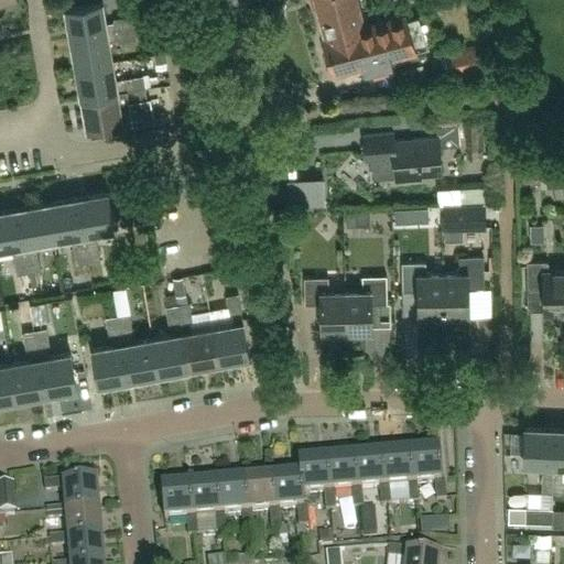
[(315,0),(324,29),(326,38),(325,38),(335,75),(356,68),(365,66),(366,71),(392,64),(391,58),(405,54),(415,52),(414,49),(405,20),(405,17),(365,28),(356,0),(315,0)]
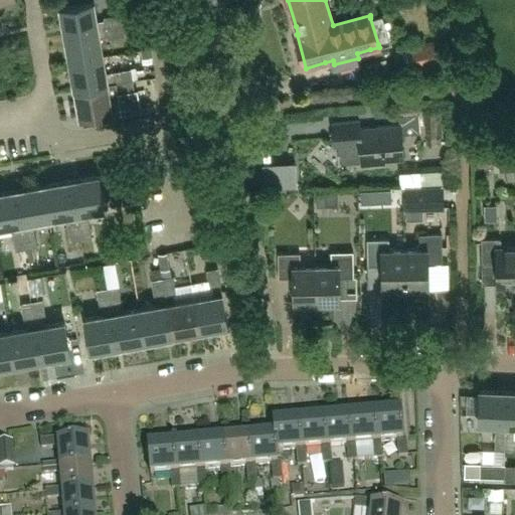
[(66,34),(124,25),(122,14),(104,17),(105,20),(97,21),(93,1),(61,7),(66,34)]
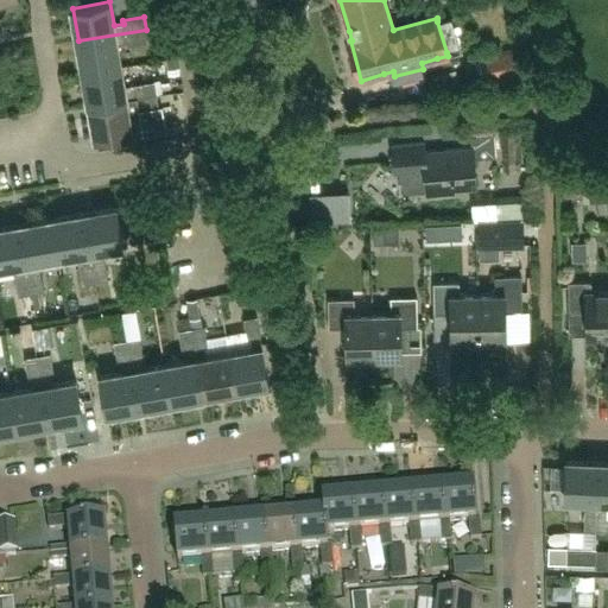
[(149,42),(146,30),(78,40),(83,74),(121,67),(116,44),(127,42),(127,45),(149,42)]
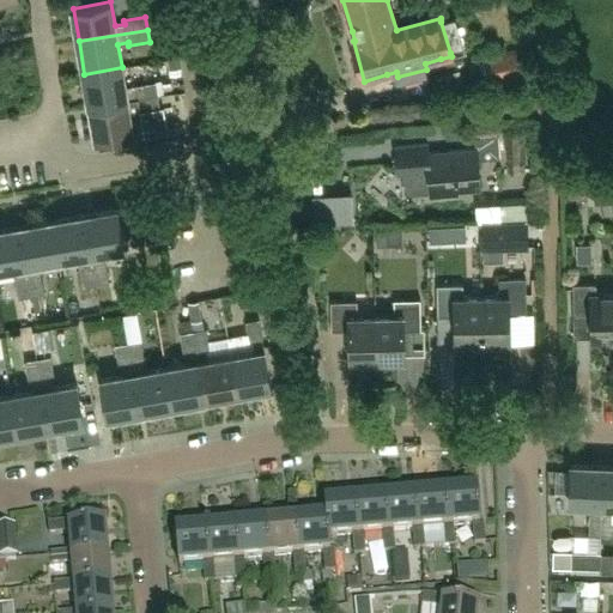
[(486,56),(491,80),(530,72),(525,48),(486,56)]
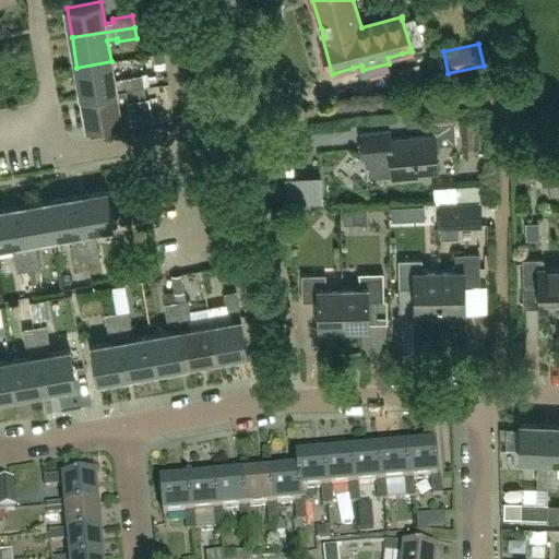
[(111,61),(76,68),(82,97),(144,86),(142,74),(123,78),(123,81),(115,83),(111,61)]
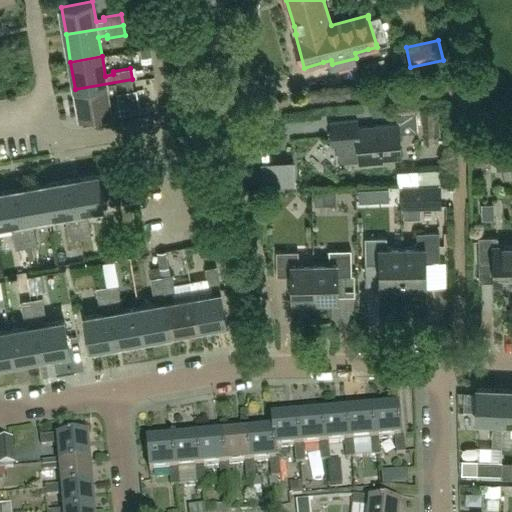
[(134,90),(132,79),(75,89),(80,117),(110,111),(111,115),(121,114),(118,93),(134,90)]
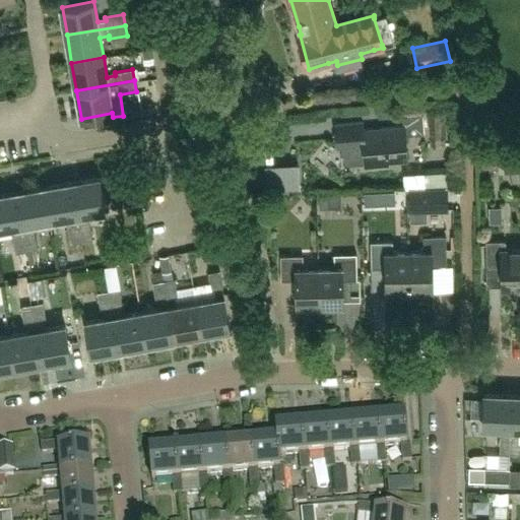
[(363,121),(336,124),(338,148),(345,147),(346,165),(365,163),(366,167),(389,165),(389,161),(407,160),(404,127),(423,126),(421,109),(402,111),(403,126),(363,130),(363,121)]
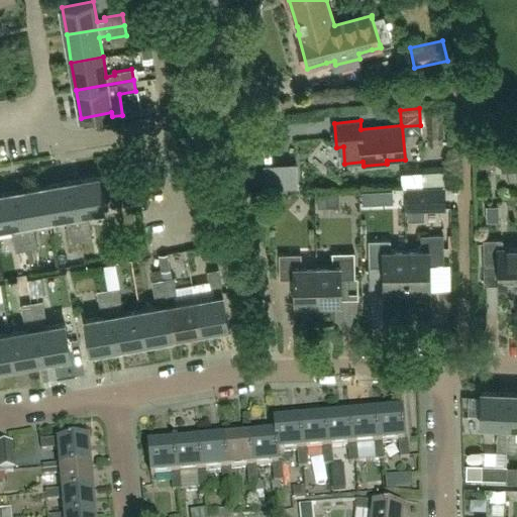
[(100,177),(72,182),(82,239),(88,238),(93,237),(89,220),(86,220),(85,212),(105,208),(100,177)]
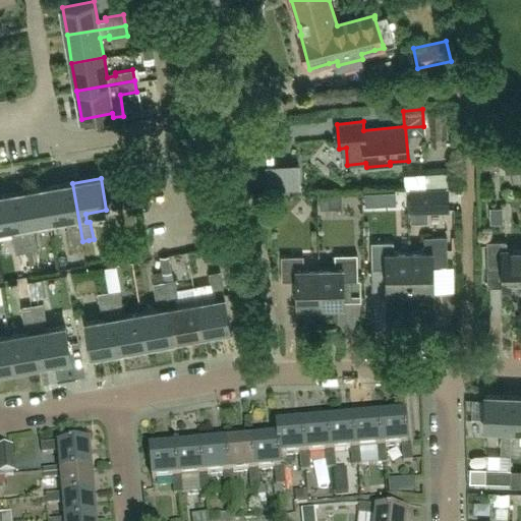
[(71,243),(82,241),(72,183),(44,188),(50,220),(70,217),(71,225),(68,225),(71,243)]
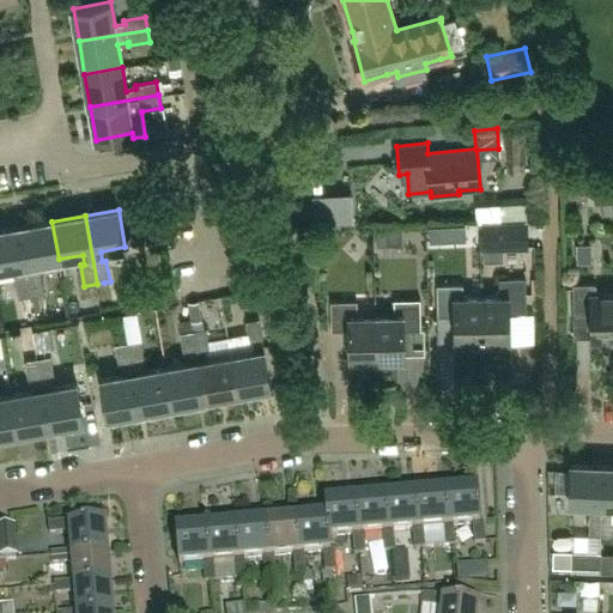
[(52,222),(19,228),(31,296),(44,293),(41,272),(37,273),(35,263),(59,259),(52,222)]
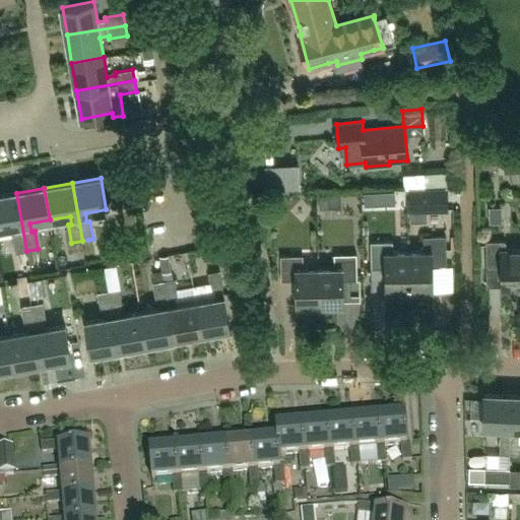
[(378,204),(377,202),(377,191),(363,191),(364,205),(378,204)]
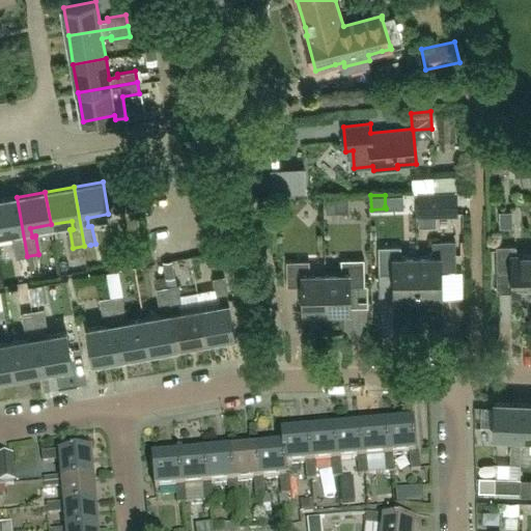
[(456,196),(419,197),(419,216),(456,215),(456,196)]
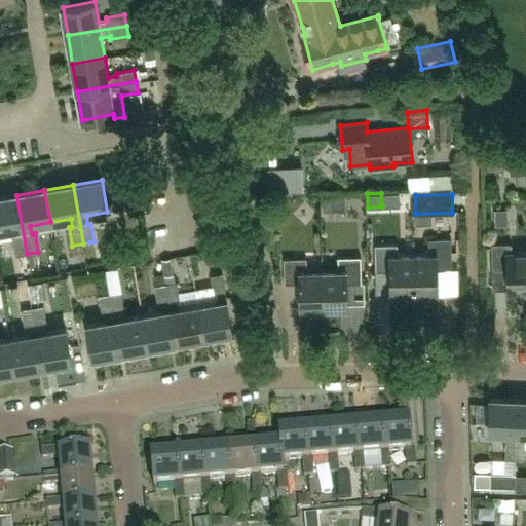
[(16,256),(27,254),(16,195),(0,197),(0,230),(14,228),(16,236),(13,237),(16,256)]
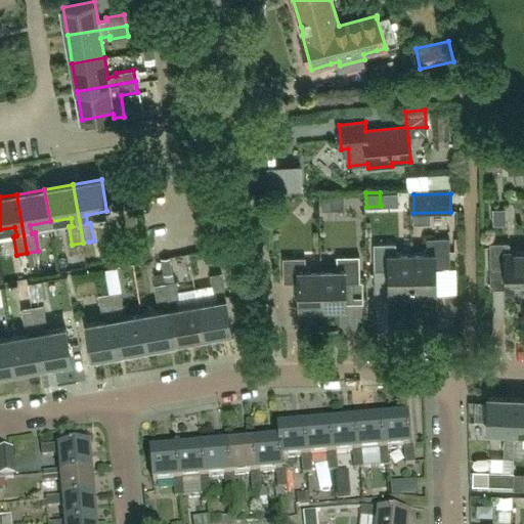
[(427,238),(427,253),(412,253),(412,294),(437,293),(436,268),(450,268),(449,237),(427,238)]
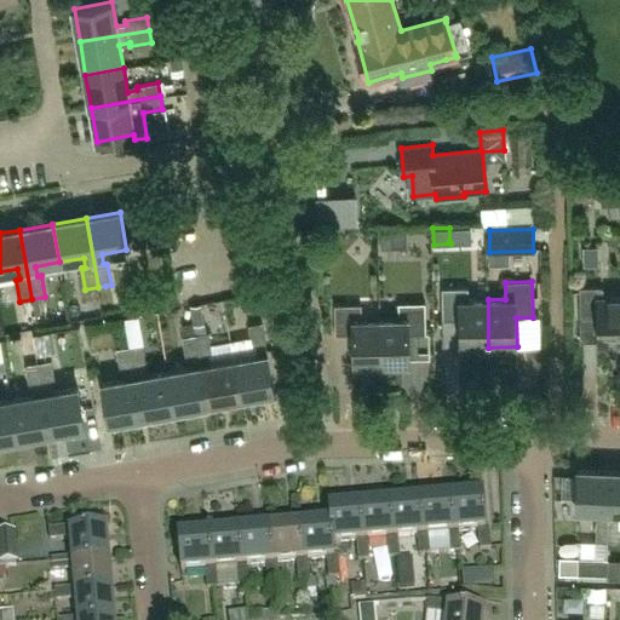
[(488,348),(488,299),(469,299),(469,287),(442,288),(442,320),(460,319),(460,348),(488,348)]
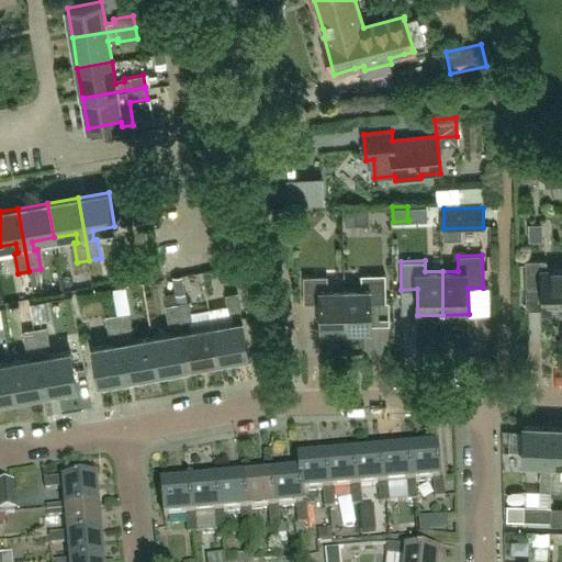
[(561,312),(561,268),(547,269),(547,260),(525,260),(526,289),(541,288),(542,313),(561,312)]
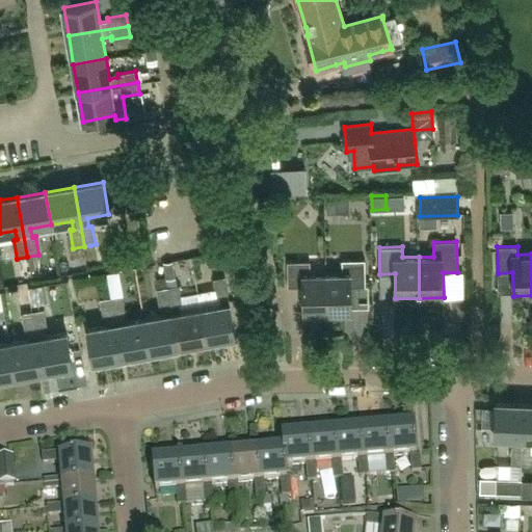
[(342,273),(326,273),(327,313),(351,312),(351,287),(366,286),(365,260),(342,260),(342,273)]
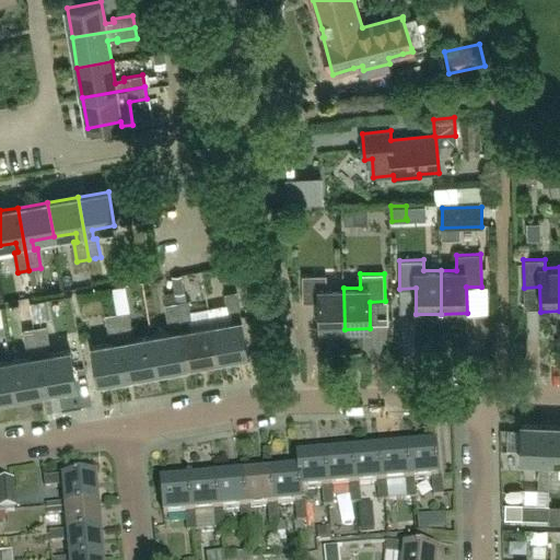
[(345,329),(343,288),(327,289),(326,275),(302,276),(303,303),(318,303),(319,329),(345,329)]
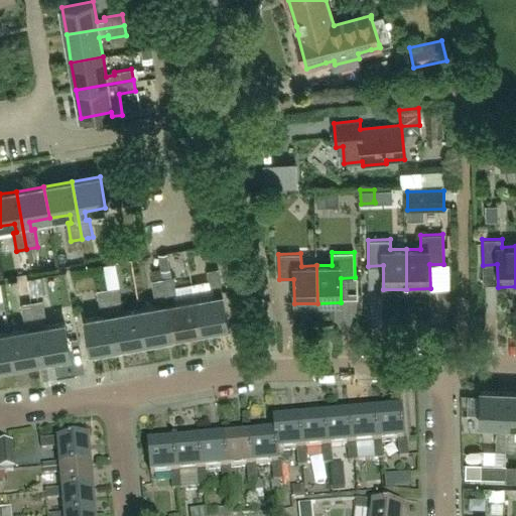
[(216,295),(196,299),(201,331),(229,326),(223,294),(219,268),(208,270),(211,288),(214,287),(216,295)]
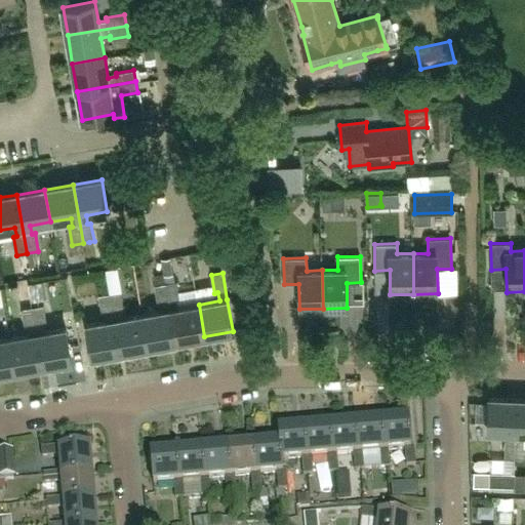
[(204,336),(199,305),(178,308),(177,299),(180,299),(177,281),(166,283),(176,341),(204,336)]
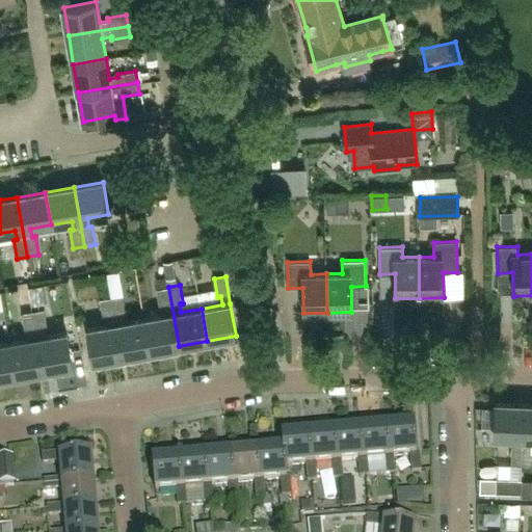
[(179,346),(168,287),(157,289),(160,308),(163,307),(165,315),(144,319),(151,351),(179,346)]
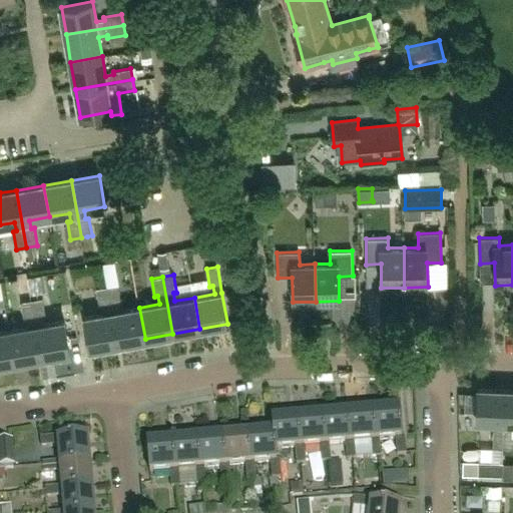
[(31,299),(27,278),(18,279),(21,300),(31,299)]
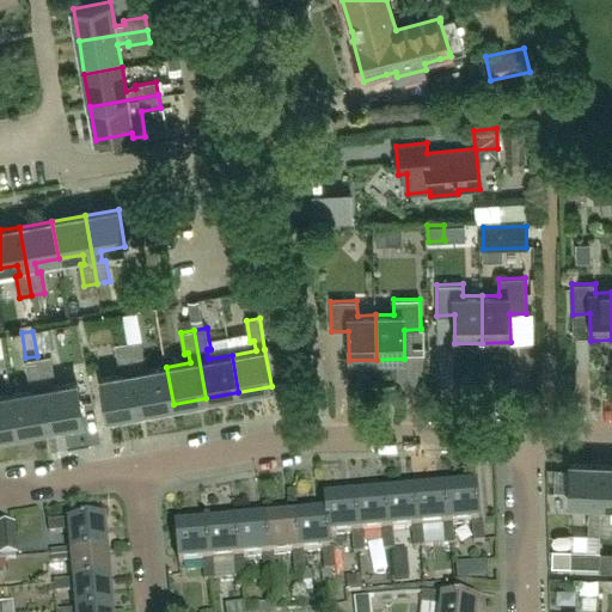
[(141,340),(128,342),(140,410),(173,404),(166,367),(142,371),(141,361),(145,360),(141,340)]
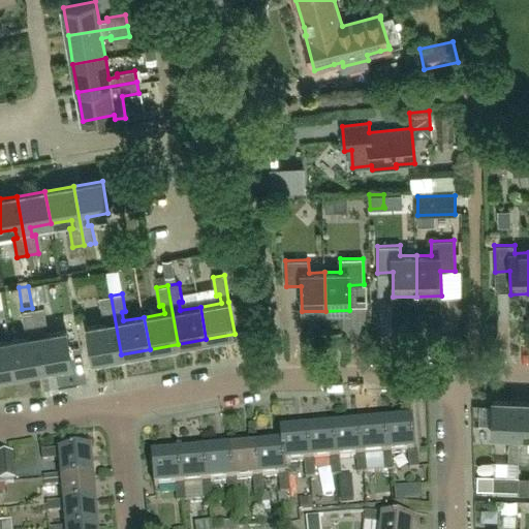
[(121,354),(111,296),(99,298),(103,315),(106,315),(107,323),(87,328),(93,360),(121,354)]
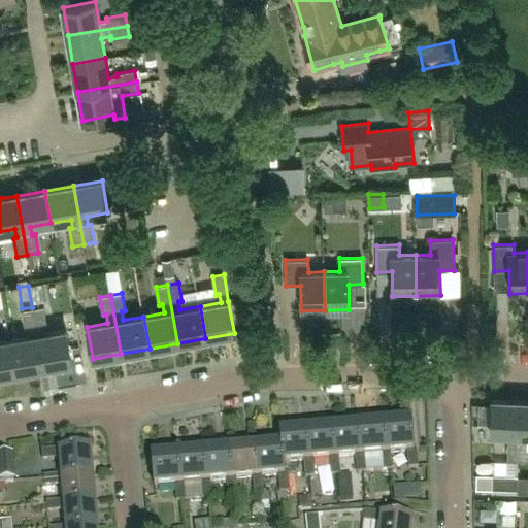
[(44,307),(33,308),(43,368),(72,363),(66,330),(45,334),(44,326),(47,325),(44,307)]
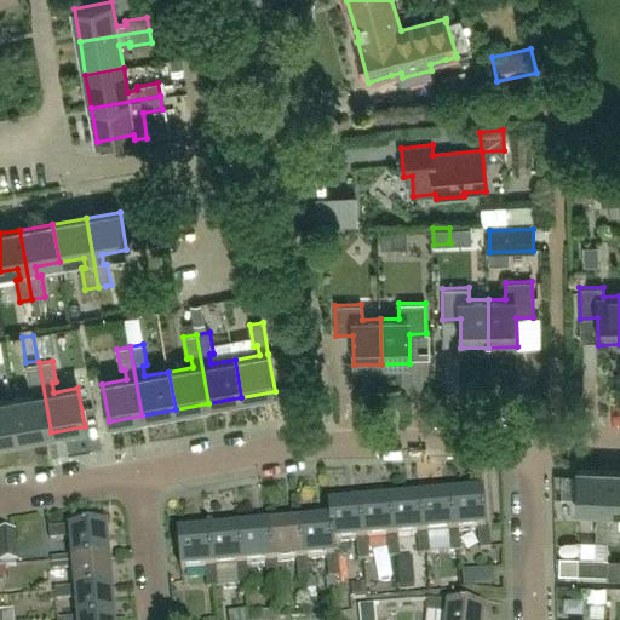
[(35,396),(11,400),(18,437),(51,432),(39,362),(26,365),(29,386),(33,385),(35,396)]
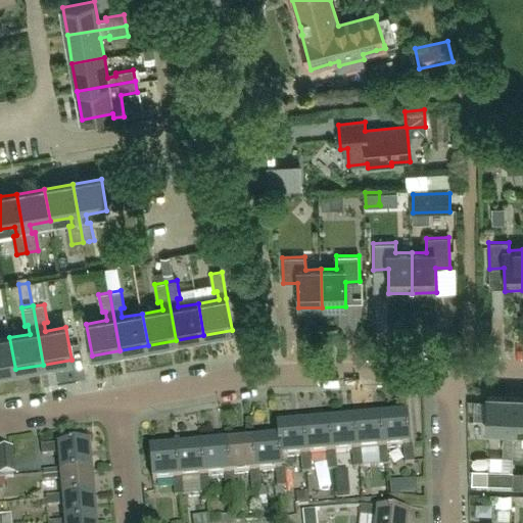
[(0,372),(15,369),(9,337),(0,338),(0,372)]
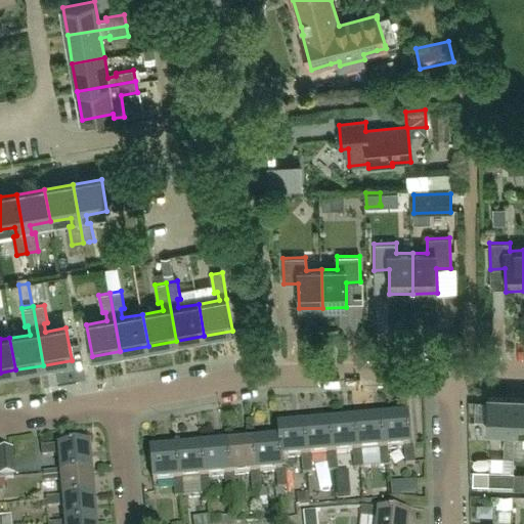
[(504,457),(515,457),(517,398),(488,397),(486,430),(508,431),(508,439),(504,439),(504,457)]
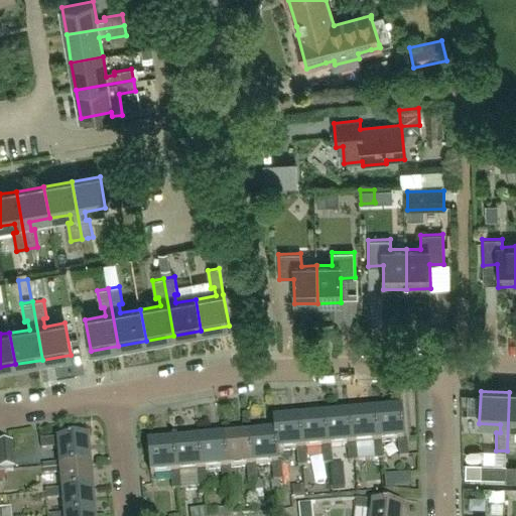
[(515,392),(509,392),(507,450),(515,450),(515,392)]
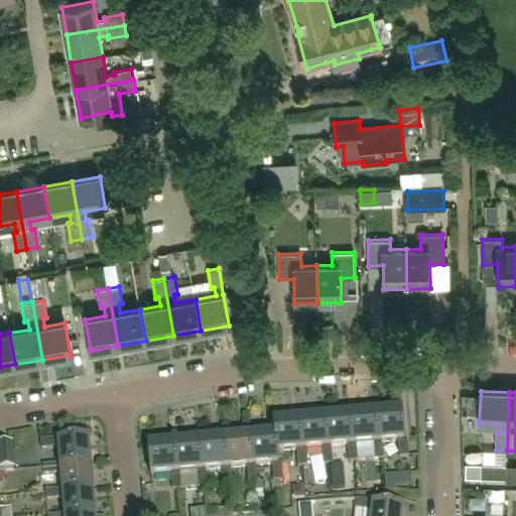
[(401,410),(375,412),(378,443),(382,443),(398,441),(399,459),(408,458),(407,439),(404,440),(401,410)]
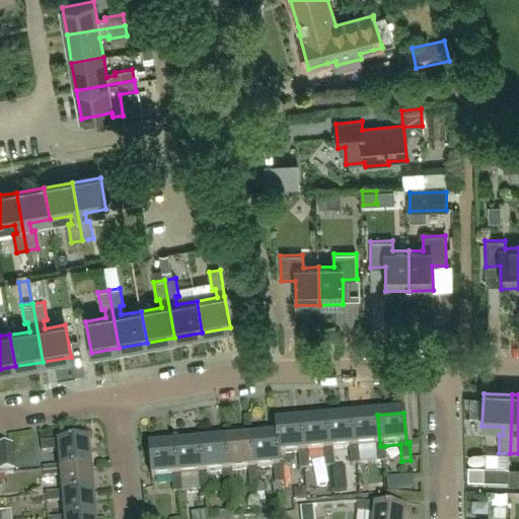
[(384,446),(380,446),(377,415),(352,417),(355,448),(359,448),(375,446),(376,463),(385,462),(384,446)]
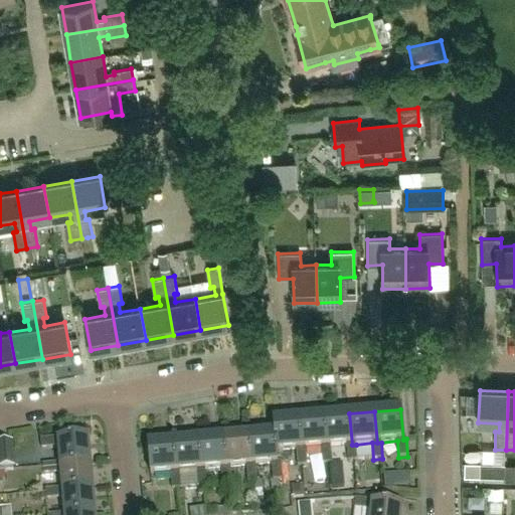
[(349,413),(324,415),(327,447),(331,447),(346,446),(348,462),(357,461),(356,445),(352,445),(349,413)]
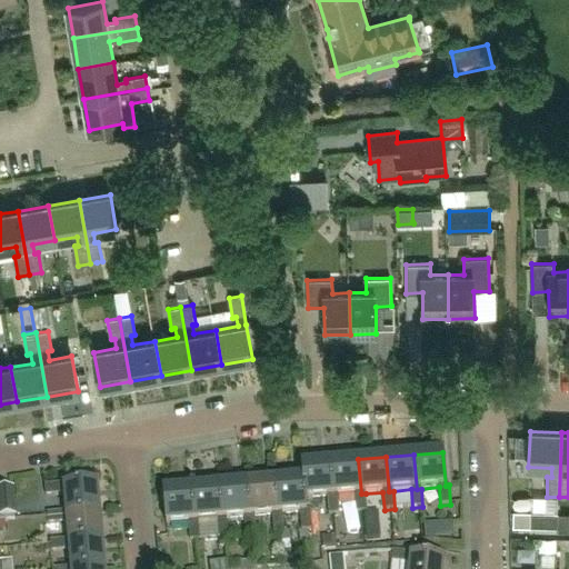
[(366,493),(361,493),(358,459),(330,462),(333,497),(338,496),(355,495),(357,512),(367,511),(366,493)]
